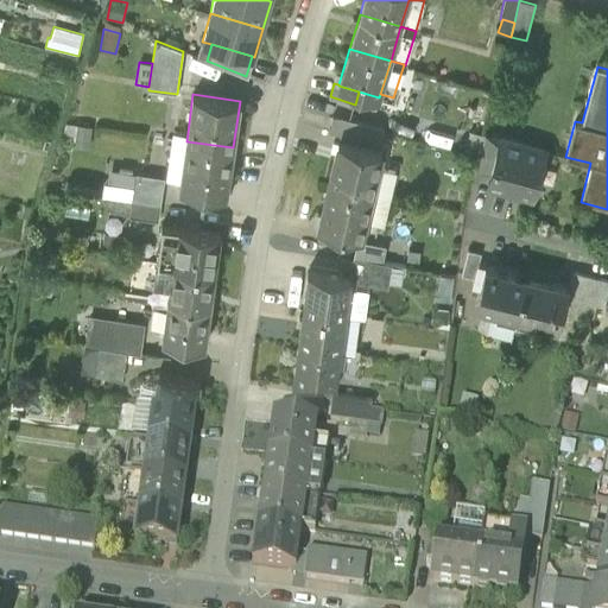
[(331,133),(365,140),(368,125),(335,116),(331,133)]
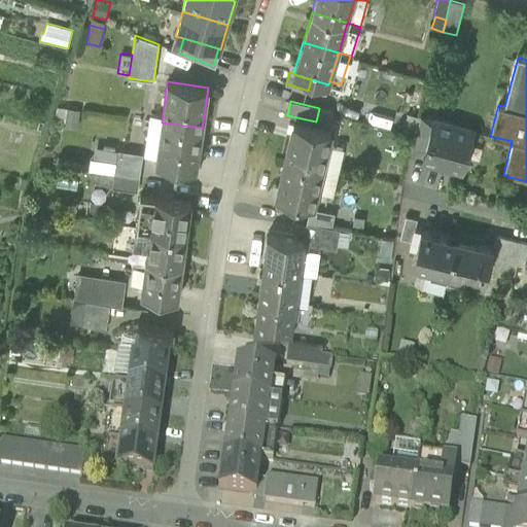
[(80,110),(65,108),(63,127),(77,129),(80,110)]
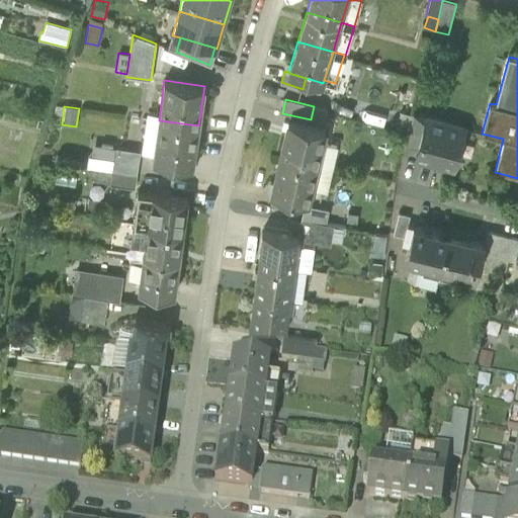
[(142,151),(154,152),(159,120),(160,113),(148,111),(142,151)]
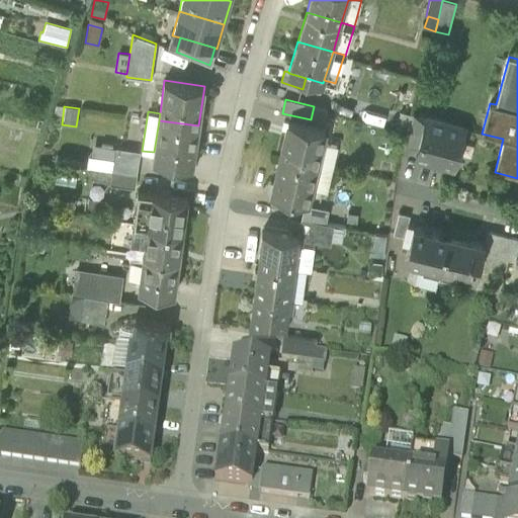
[(405,148),(417,151),(426,118),(413,115),(405,148)]
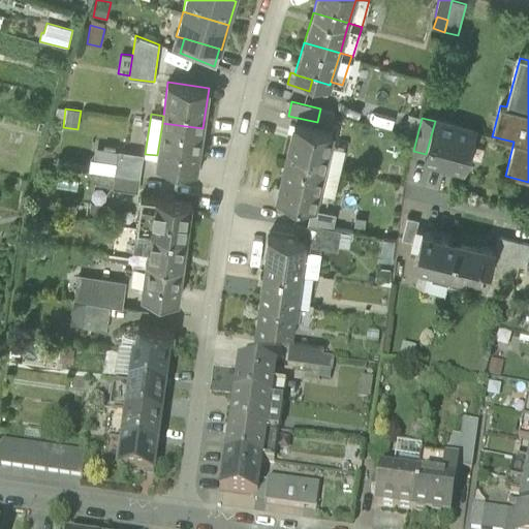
[(424,161),(464,172),(474,132),(435,121),(426,154),(424,161)]
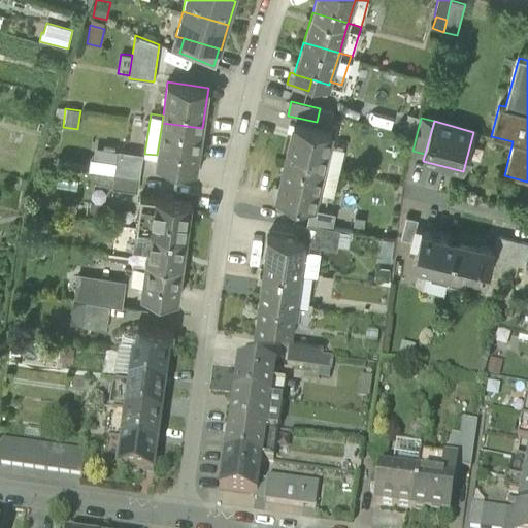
[(286,159),(323,168),(328,144),(331,131),(294,122),(286,159)]
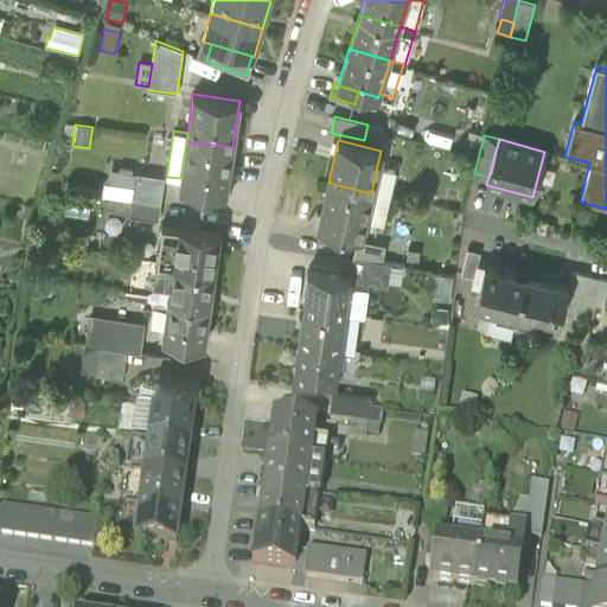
[(227,195),(232,147),(186,141),(180,178),(179,187),(227,195)]
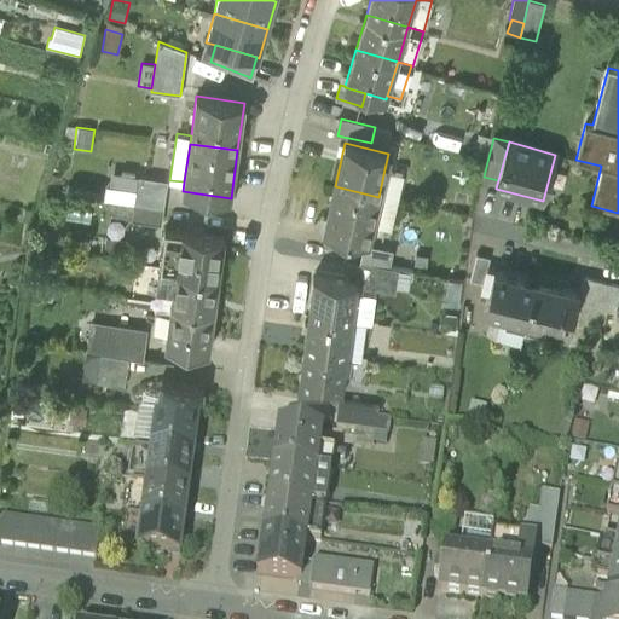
[(400,173),(385,169),(379,197),(394,201),(400,173)]
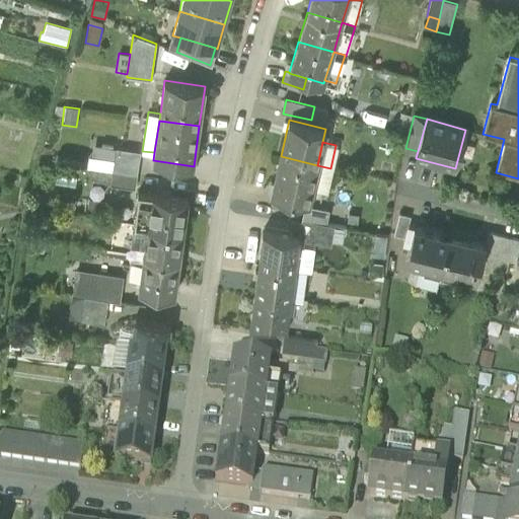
[(117,148),(93,144),(91,156),(115,159),(117,148)]
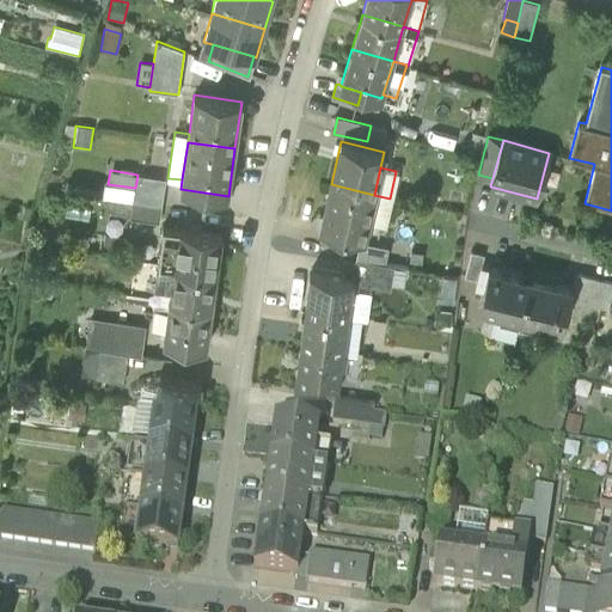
[(135,188),(133,202),(161,207),(166,178),(138,175),(135,188)]
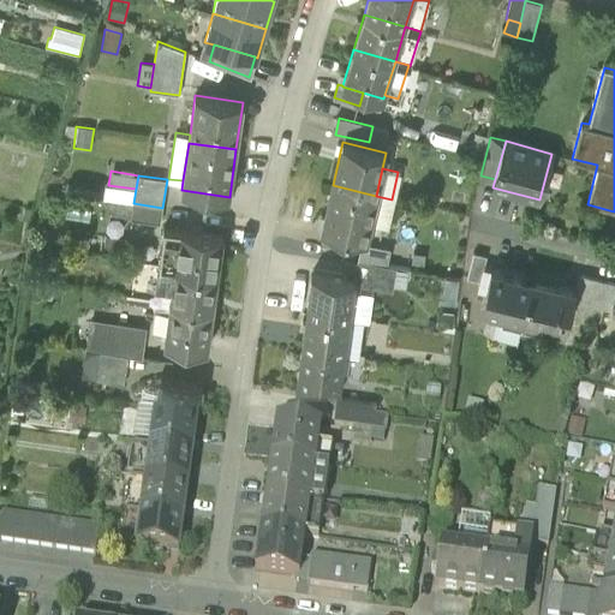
[(102,199),(133,203),(136,189),(108,185),(105,184),(102,199)]
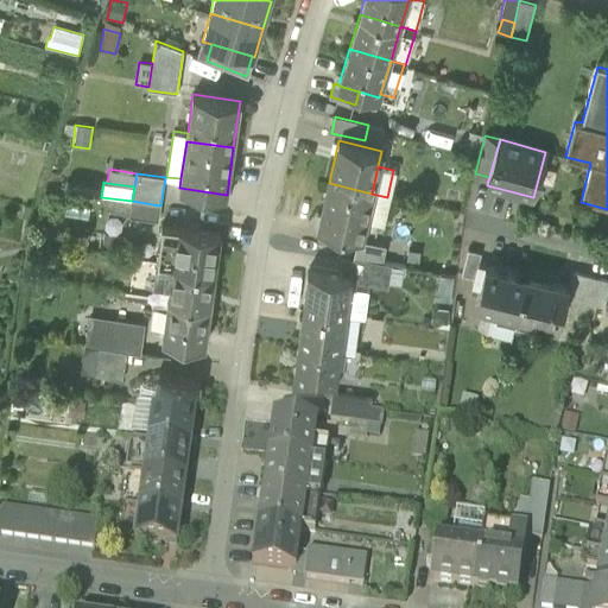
[(365,220),(372,194),(329,183),(318,226),(361,236),(365,220)]
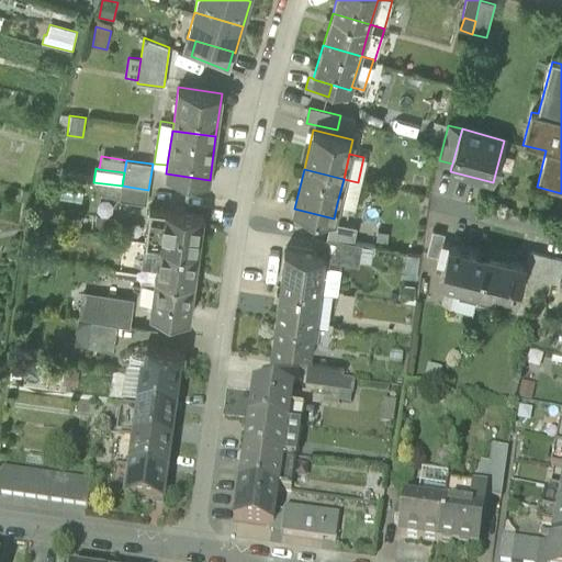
[(344,179),(337,203),(351,206),(358,182),(344,179)]
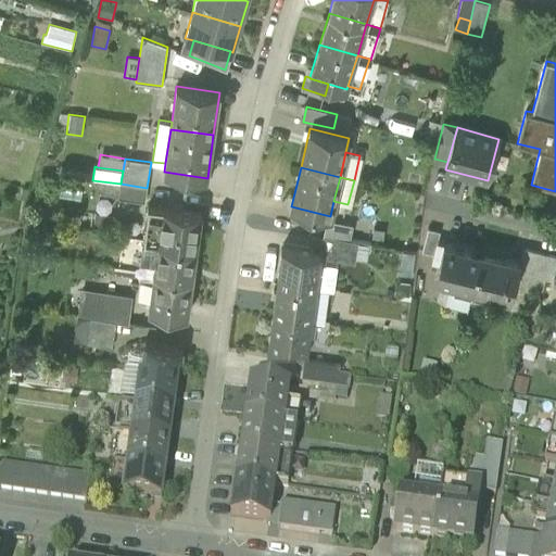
[(146,202),(147,188),(121,184),(119,198),(146,202)]
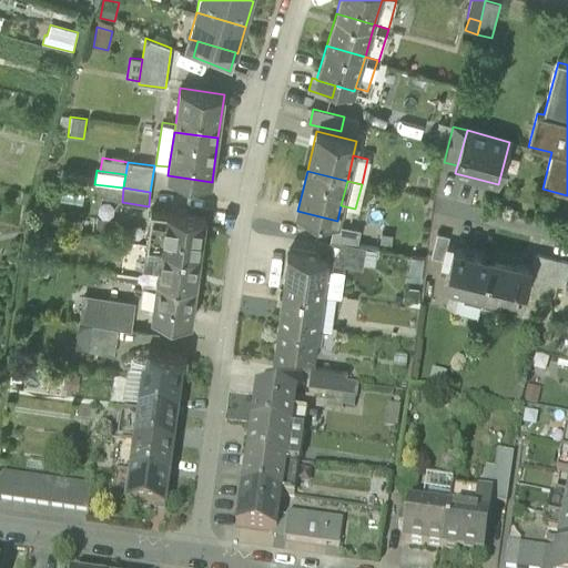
[(146,245),(162,247),(166,211),(151,209),(146,245)]
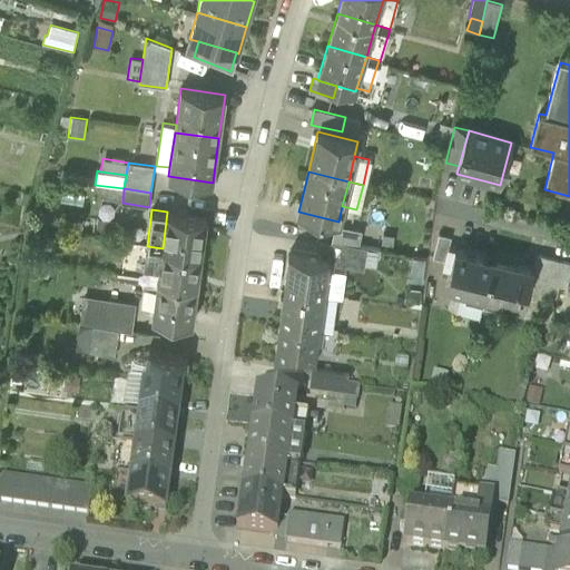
[(207,217),(167,212),(163,248),(202,254),(207,217)]
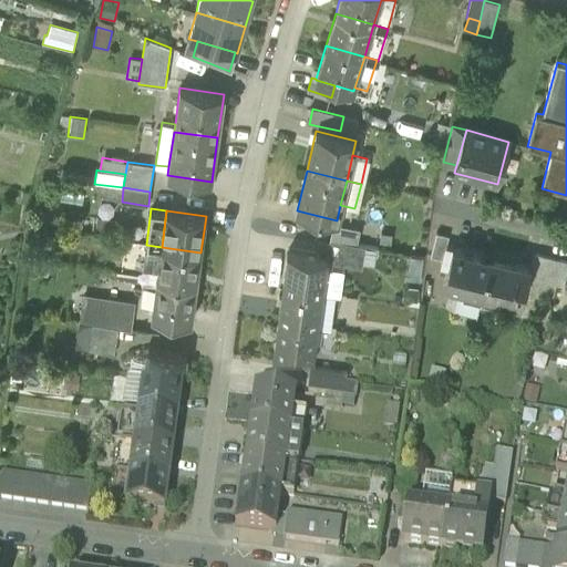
[(115,219),(98,217),(95,234),(113,236),(115,219)]
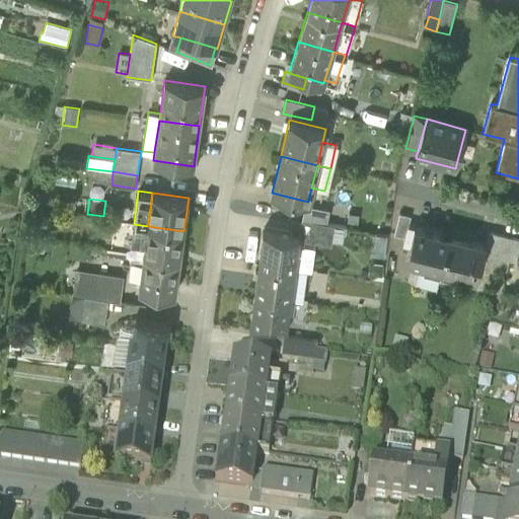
[(306,205),(302,219),(325,224),(329,211),(306,205)]
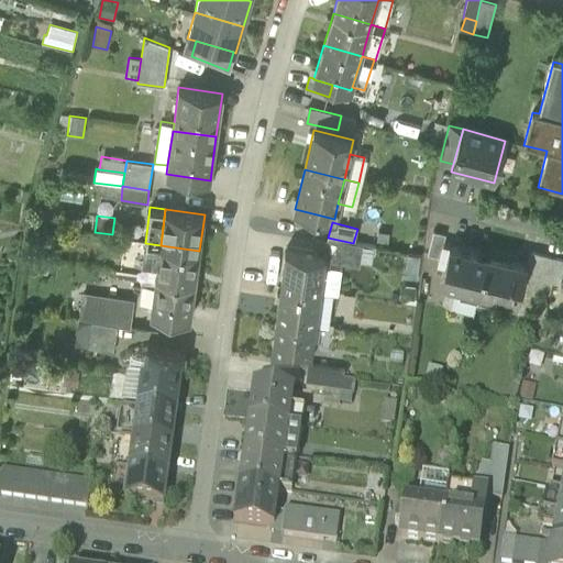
[(55,233),(39,231),(37,246),(54,247),(55,233)]
